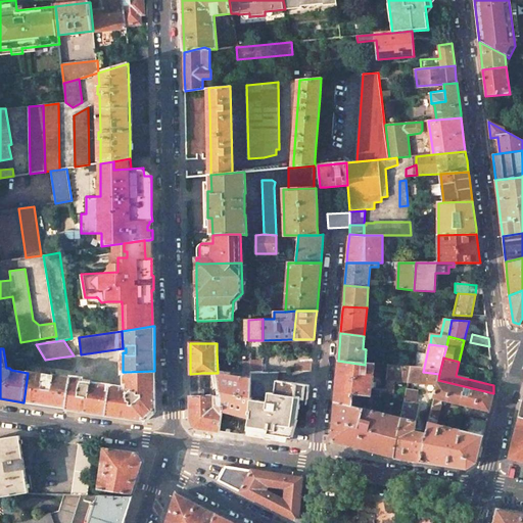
[(336,382),(334,400),(353,406),(354,394),(368,396),(371,396),(371,394),(374,366),(365,365),(338,361),(336,382)]
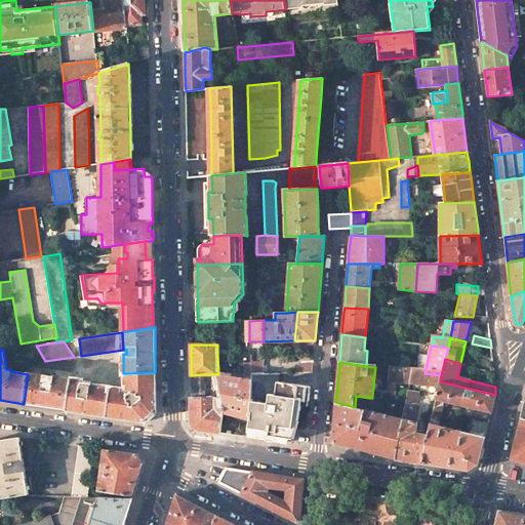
[(313,373),(313,365),(295,366),(295,374),(313,373)]
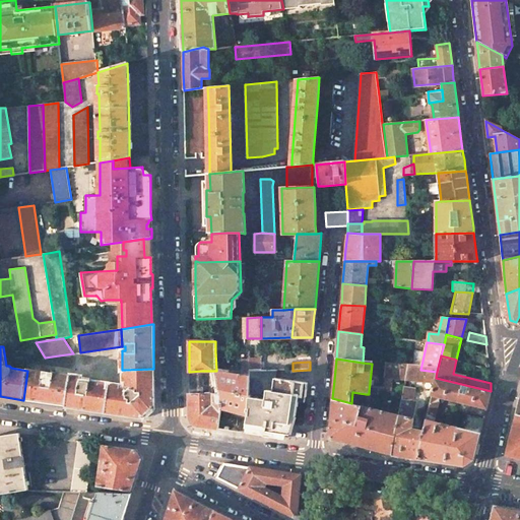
[(249,374),(262,373),(261,364),(250,364),(249,374)]
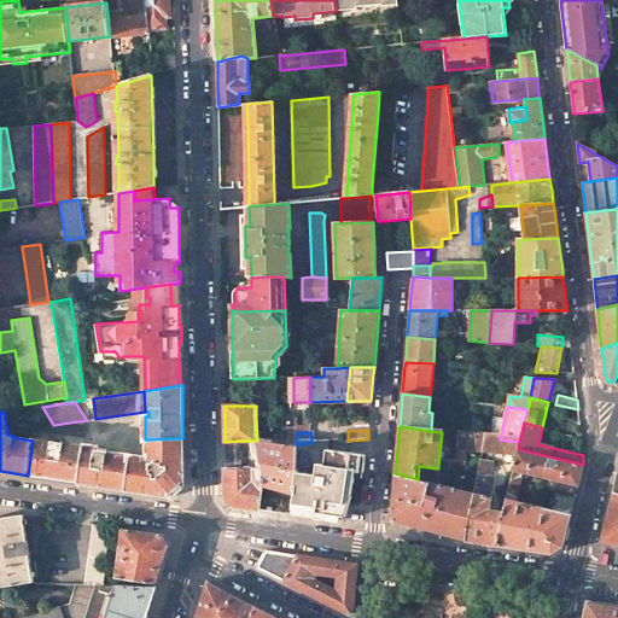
[(456,449),(482,452),(485,437),(458,435),(456,449)]
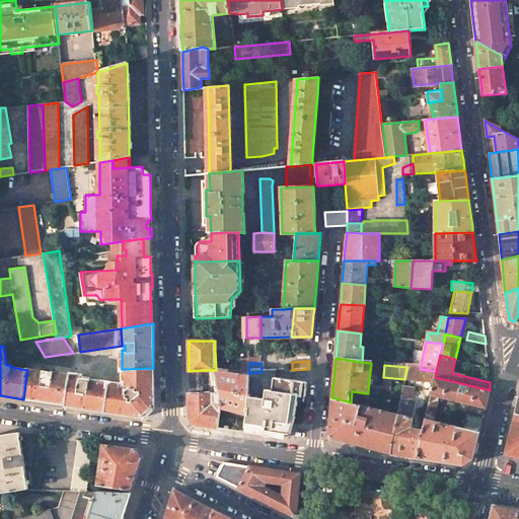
[(408,367),(404,379),(434,382),(435,377),(436,371),(420,369),(408,367)]
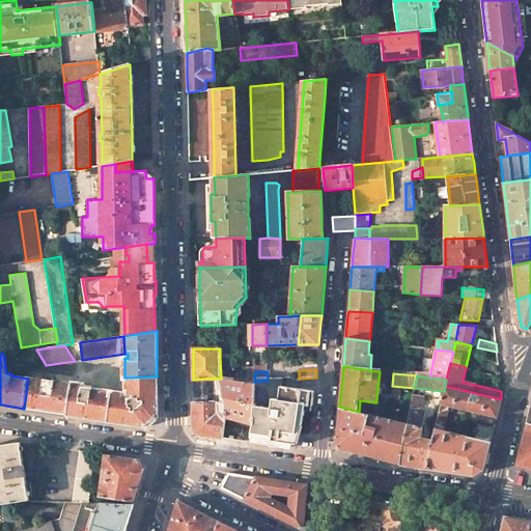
[(72,383),(28,376),(28,379),(24,409),(48,412),(67,415),(72,383)]
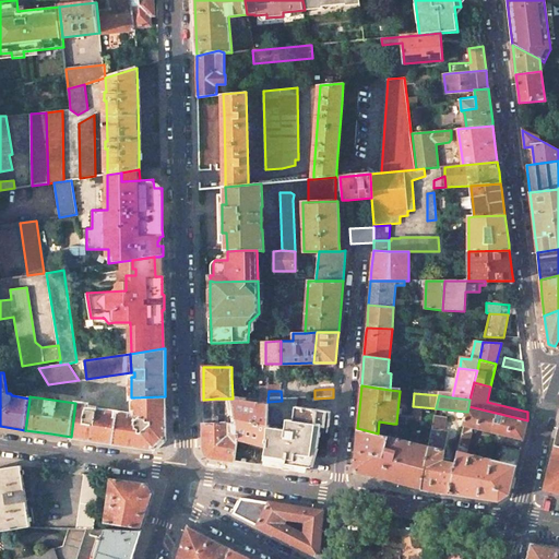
[(130,415),(118,413),(114,442),(156,449),(161,444),(166,440),(165,396),(134,397),(134,411),(137,411),(137,415),(139,417),(137,419),(135,418),(130,417),(130,415)]
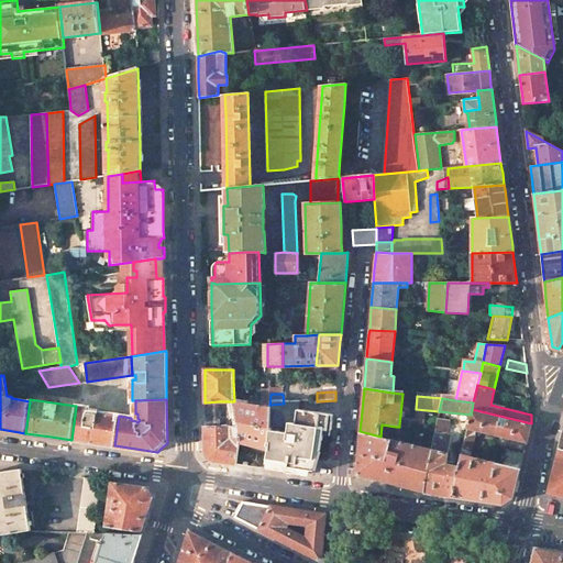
[(219,401),(205,403),(206,427),(218,426),(219,423),(219,418),(219,401)]
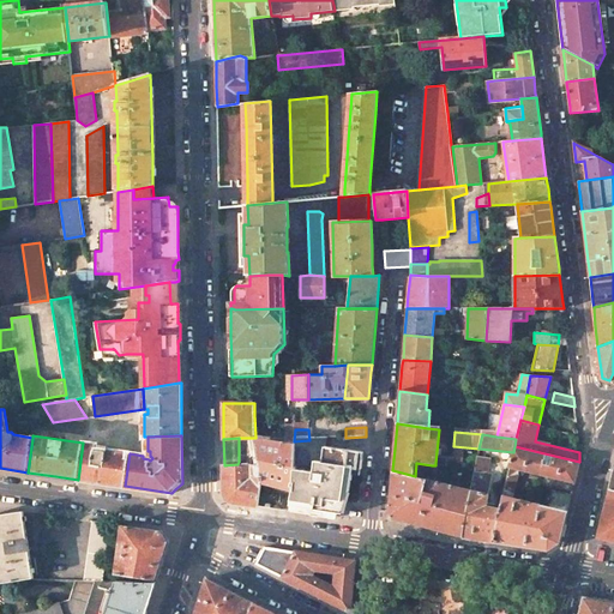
[(256,438),(239,438),(239,456),(258,456),(256,438)]
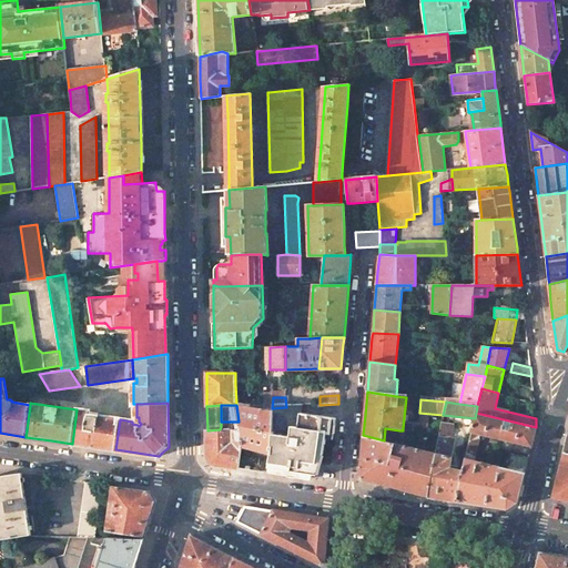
[(241,433),(243,446),(265,453),(267,453),(271,454),(272,434),(272,411),(236,405),(239,422),(241,433)]
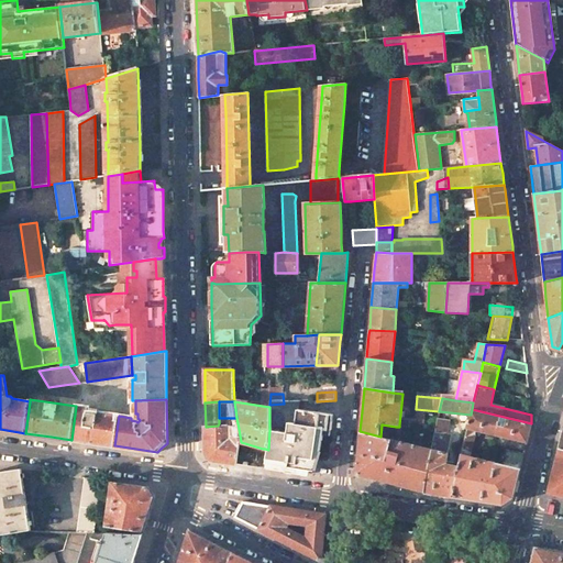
[(296,435),(297,411),(298,403),(297,403),(284,404),(269,405),(269,407),(269,430),(296,435)]
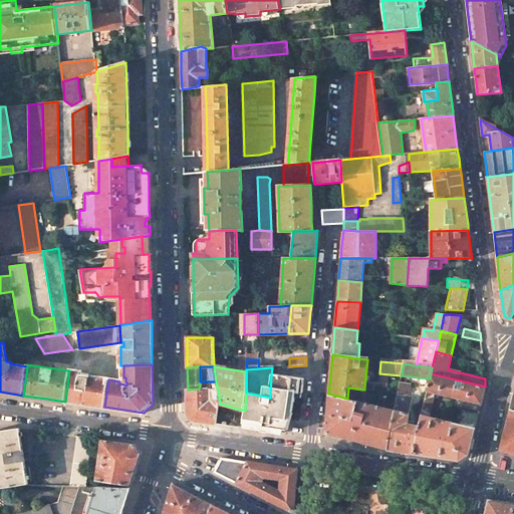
[(81,372),(69,370),(65,402),(92,406),(104,407),(108,379),(88,376),(88,377),(80,376),(81,372)]
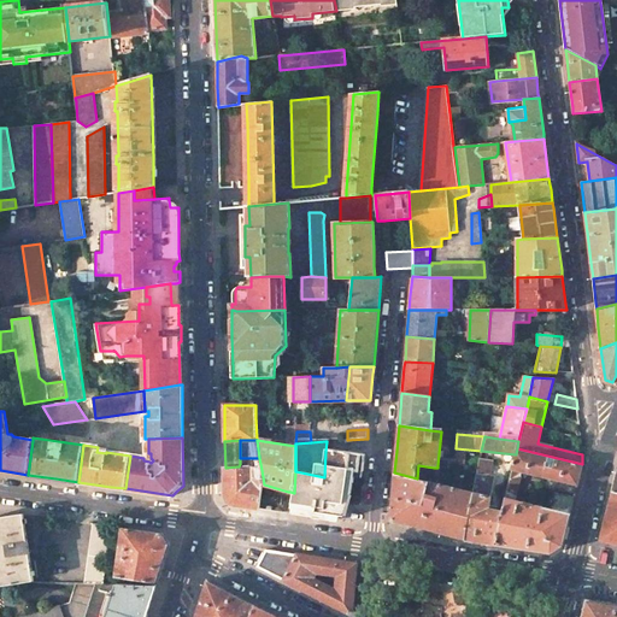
[(522,471),(577,485),(582,464),(517,448),(516,454),(512,469),(522,471)]
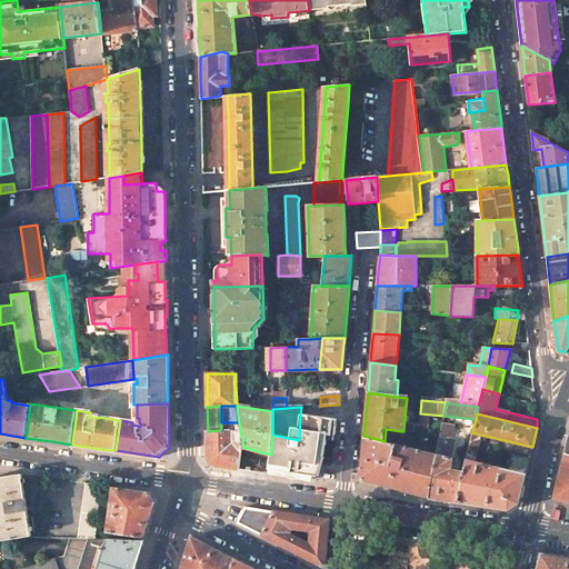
[(336,435),(337,419),(300,416),(299,440),(272,435),(271,455),(269,468),(290,471),(290,475),(312,478),(315,463),(317,465),(321,438),(321,432),(336,435)]
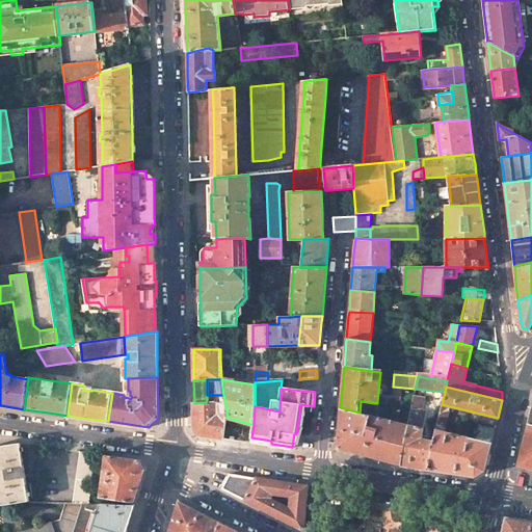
[(408,425),(423,428),(427,410),(422,410),(425,397),(414,396),(408,425)]
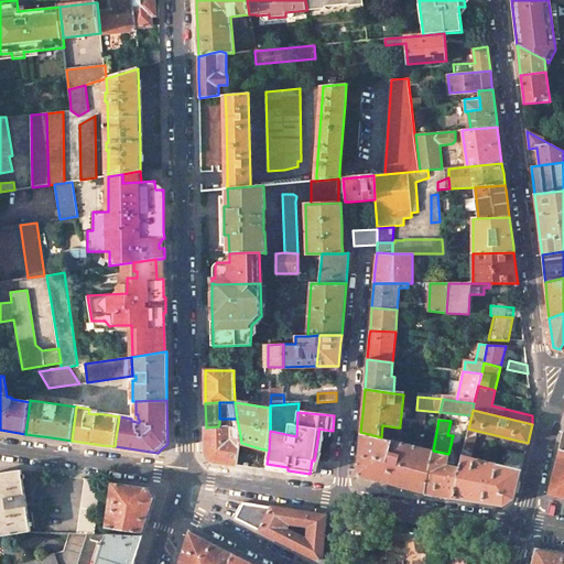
[(218,426),(206,427),(206,452),(208,456),(209,459),(212,461),(214,461),(215,462),(223,463),(237,465),(241,443),(239,430),(231,430),(230,426),(218,426)]
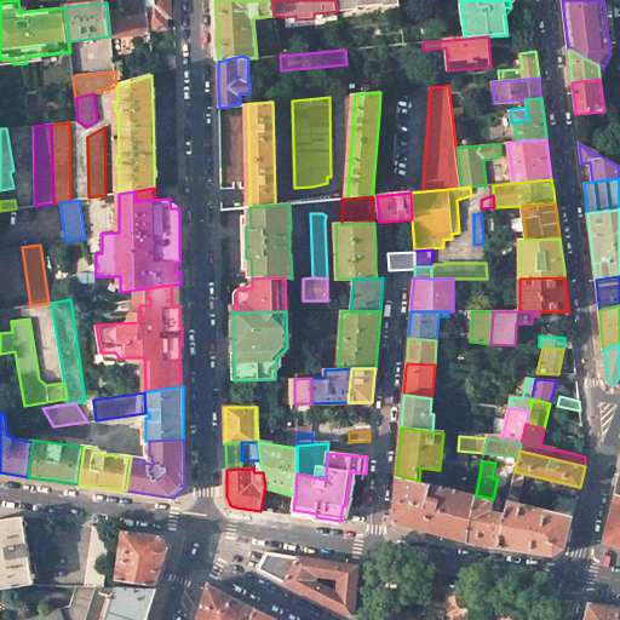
[(524,474),(515,471),(507,500),(517,503),(518,501),(523,480),(523,478),(524,474)]
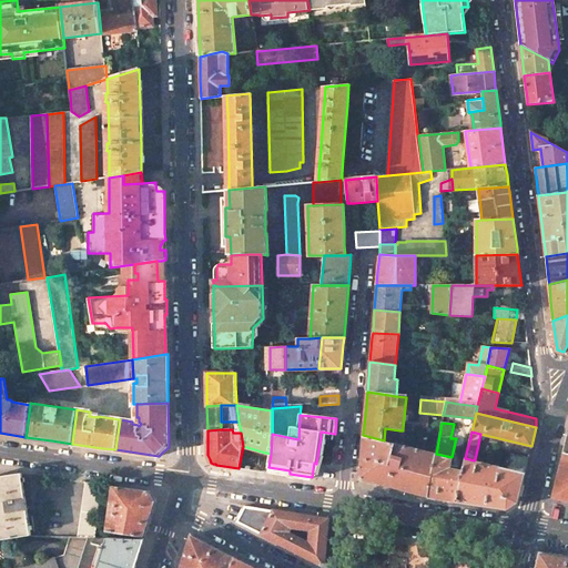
[(393,487),(428,496),(436,454),(384,440),(363,435),(359,478),(393,487)]
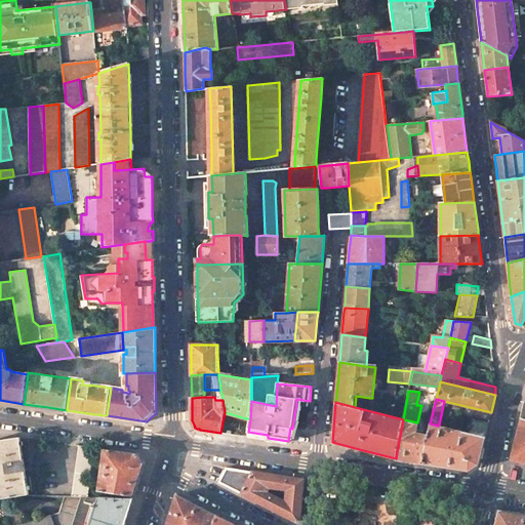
[(469,433),(485,437),(488,422),(473,418),(469,433)]
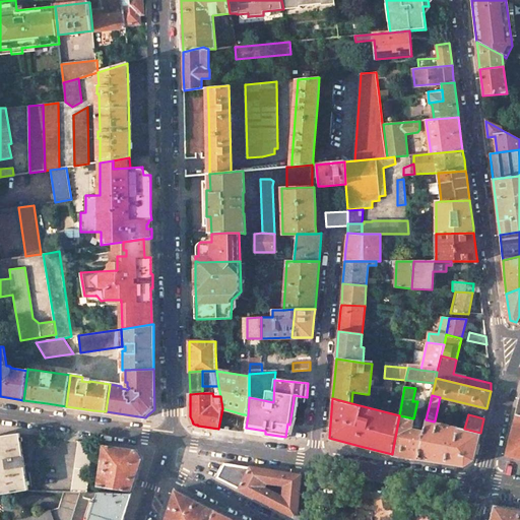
[(519,415),(516,414),(507,455),(519,458),(519,415)]
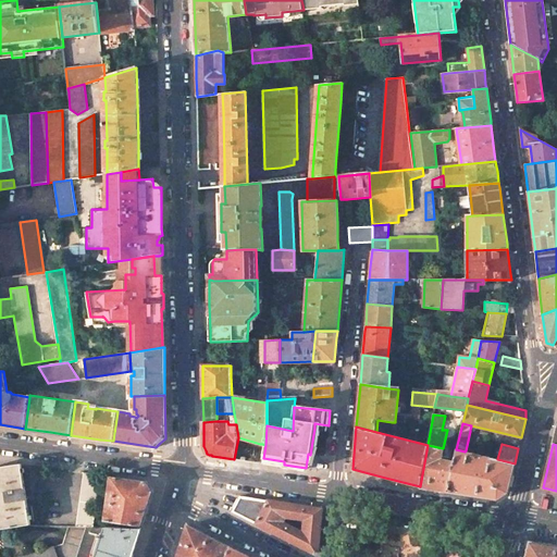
[(443,491),(448,491),(454,462),(446,460),(445,463),(441,462),(443,448),(428,445),(420,486),(443,491)]
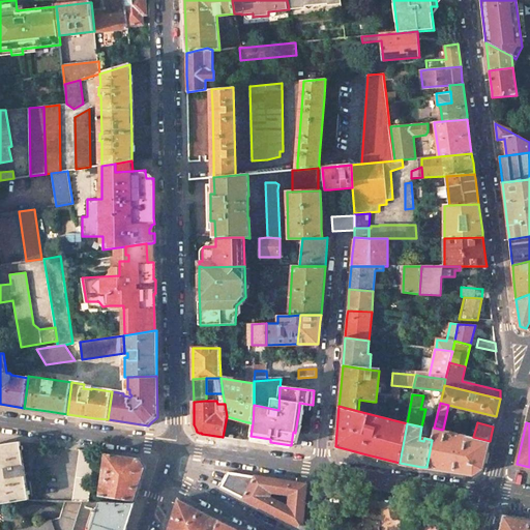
[(473,474),(483,467),(490,441),(473,437),(467,436),(465,441),(455,439),(458,434),(442,430),(434,428),(432,440),(427,467),(463,473),(473,474)]
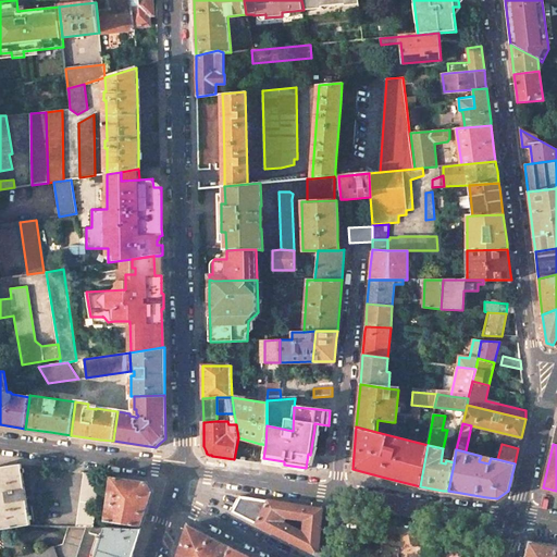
[(22,467),(0,469),(0,529),(24,525),(31,524),(22,467)]
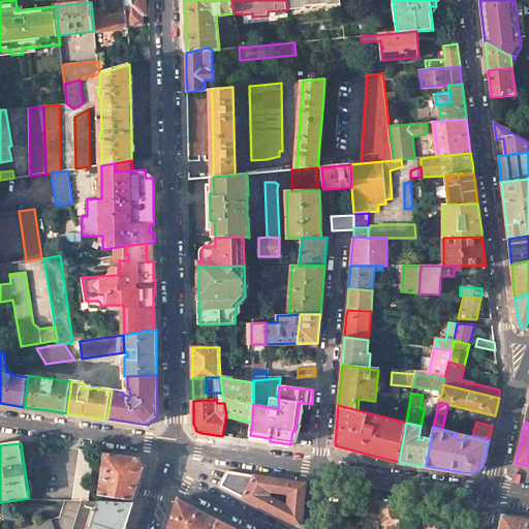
[(95,452),(80,448),(72,500),(84,500),(89,500),(95,452)]
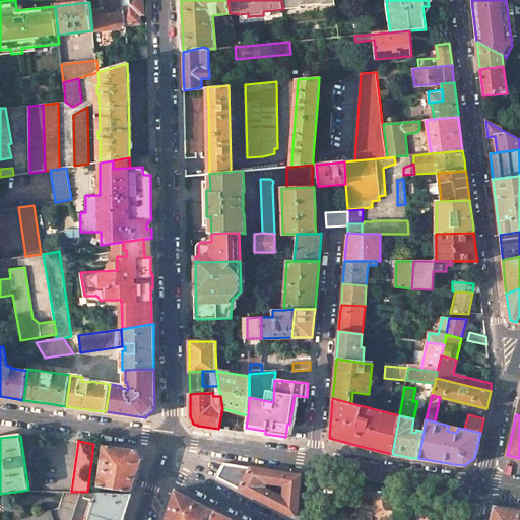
[(104,445),(99,486),(132,492),(138,473),(142,458),(137,450),(104,445)]
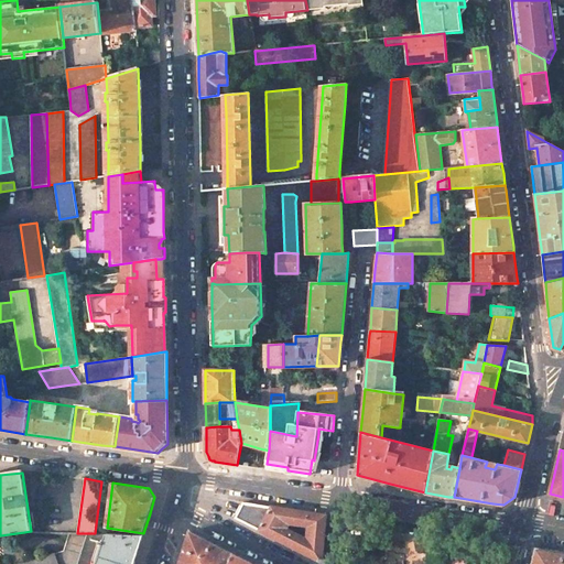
[(259,531),(271,507),(243,502),(235,518),(259,531)]
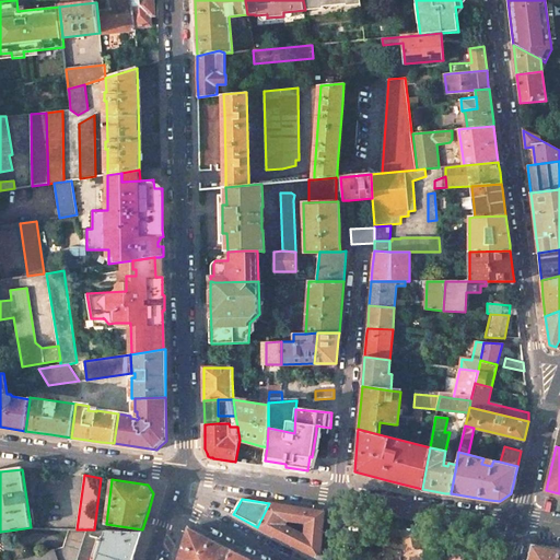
[(269,503),(257,527),(288,543),(316,557),(319,556),(324,512),(269,503)]
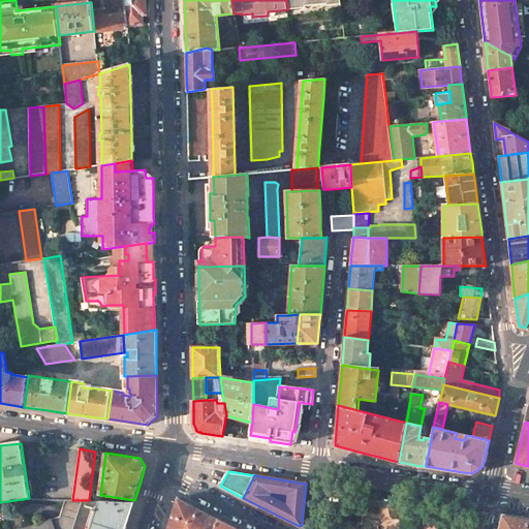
[(215,528),(218,520),(199,509),(178,499),(168,528),(215,528)]
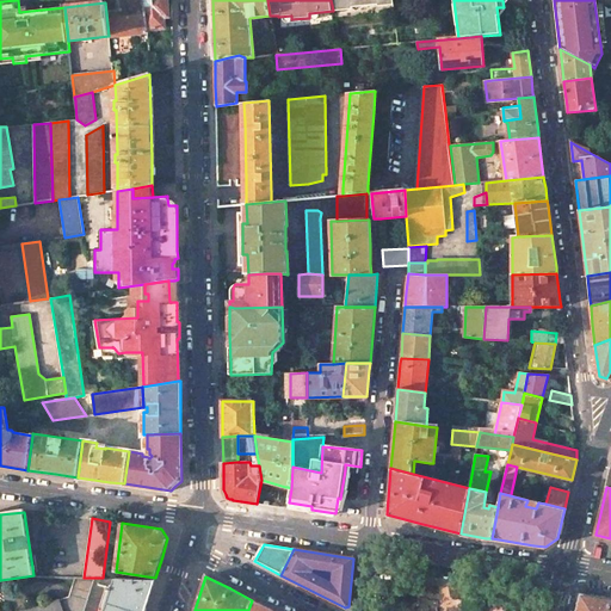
[(86,610),(105,610),(116,578),(103,578),(97,578),(86,610)]
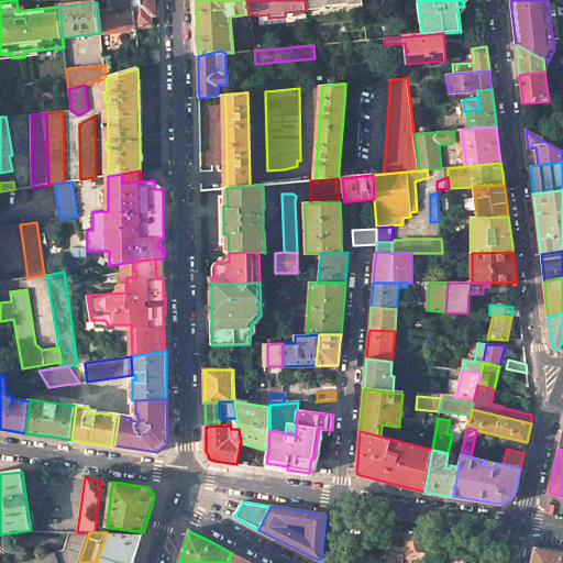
[(133,562),(143,533),(107,532),(97,562),(133,562)]
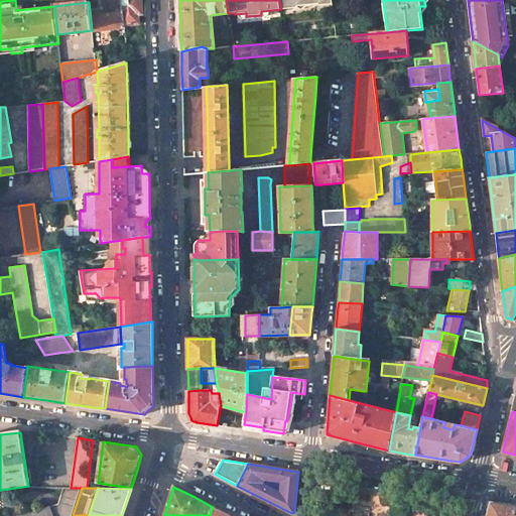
[(491,502),(487,515),(515,515),(515,505),(513,505),(491,502)]
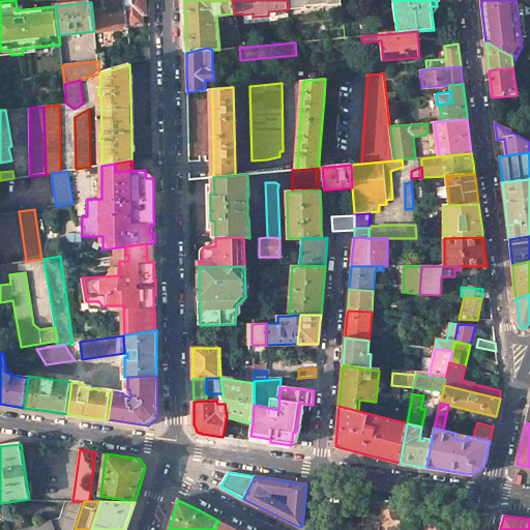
[(25,529),(15,529),(54,529),(51,520),(49,521),(25,529)]
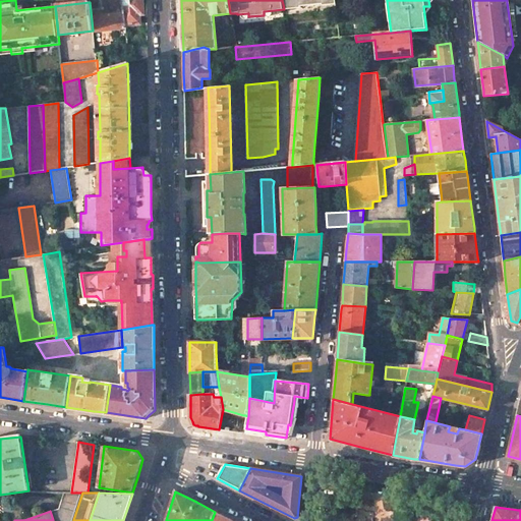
[(233,520),(230,519),(218,513),(215,512),(212,520),(233,520)]
